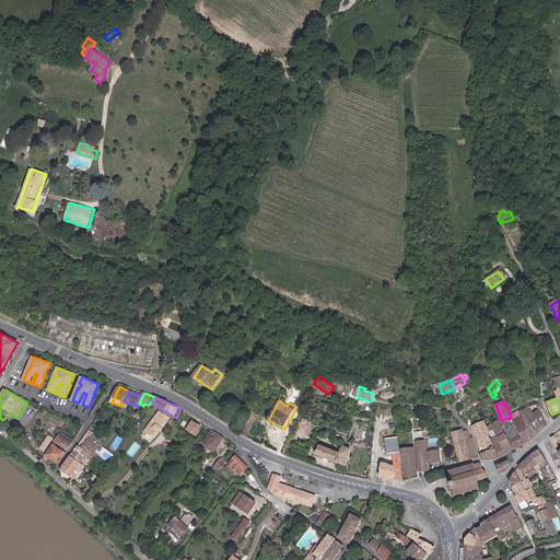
[(533,424),(538,435),(549,424),(540,410),(534,412),(532,407),(520,411),(528,427),(533,424)]
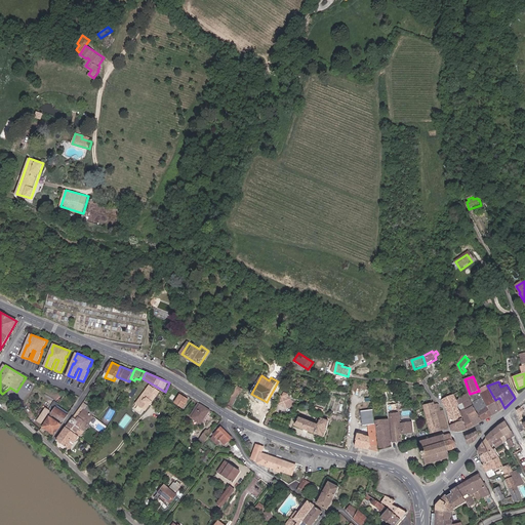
[(150,386),(136,405),(147,411),(160,393),(155,389),(150,386)]
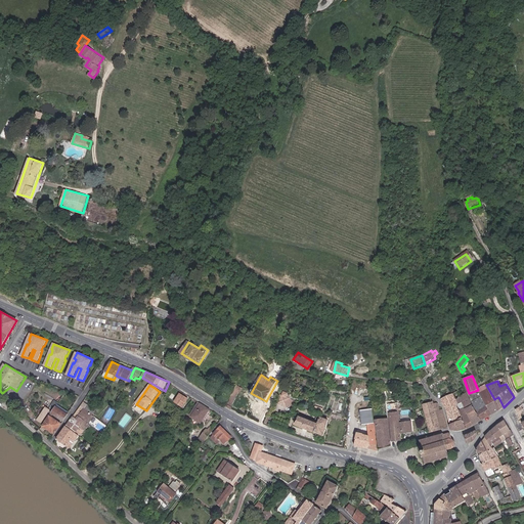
[(494,399),(486,385),(478,390),(469,393),(483,421),(499,410),(494,399)]
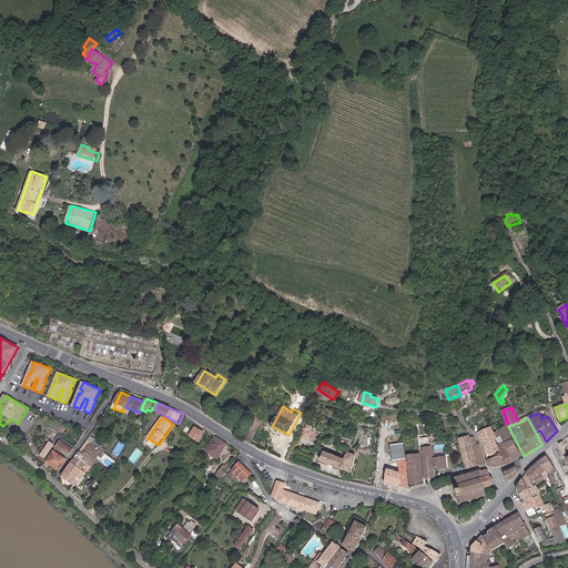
[(256,418),(245,440),(252,443),(263,422),(256,418)]
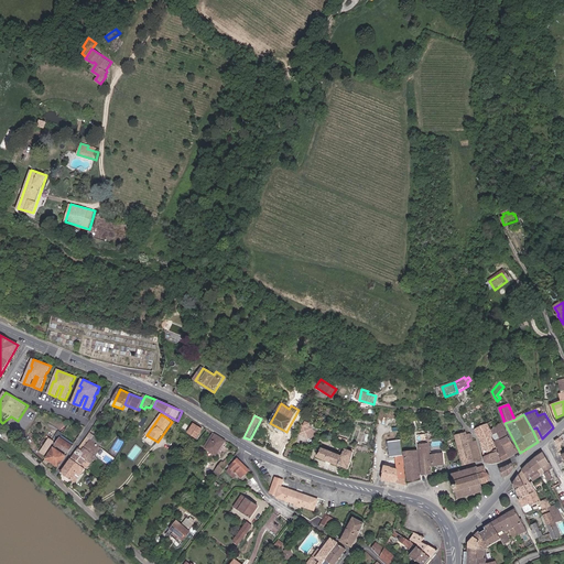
[(491,430),(489,423),(476,430),(481,442),(486,459),(487,463),(492,464),(498,463),(503,462),(491,430)]
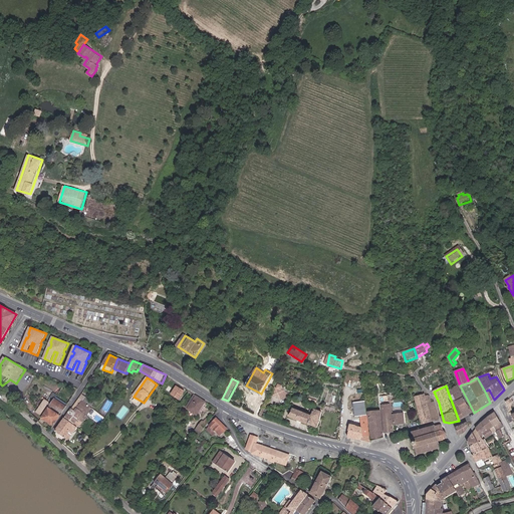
[(460,386),(448,392),(459,421),(474,413),(460,386)]
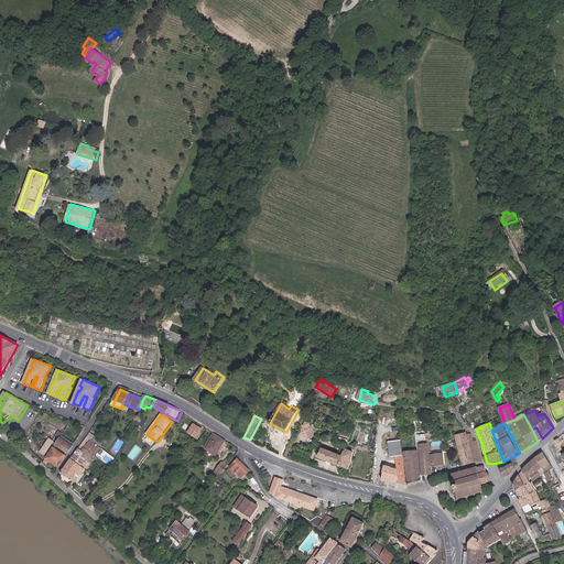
[(204,430),(195,424),(190,433),(199,440),(201,437),(199,436),(204,430)]
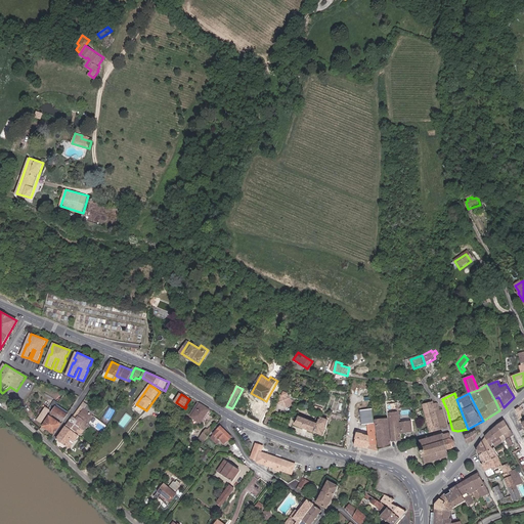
[(294,399),(280,394),(276,403),(285,406),(285,405),(290,407),(294,399)]
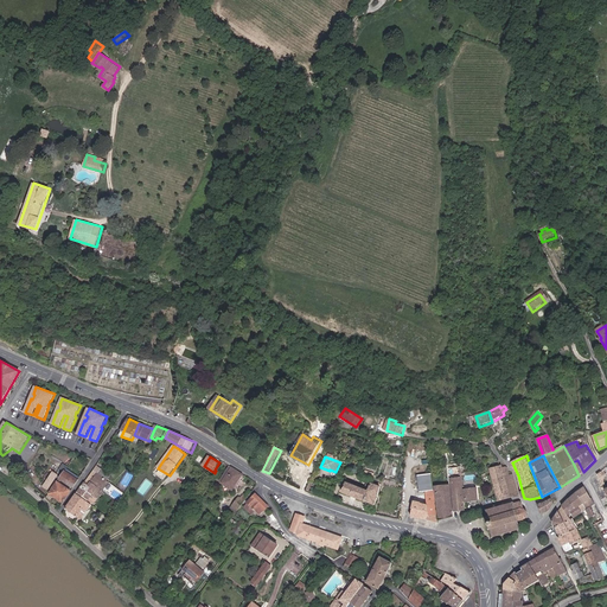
[(579,475),(583,472),(577,460),(573,462),(579,475)]
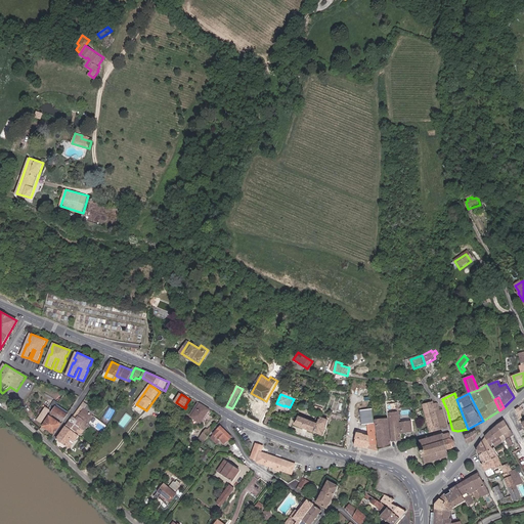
[(67,427),(76,434),(85,422),(88,423),(97,410),(85,401),(67,427)]
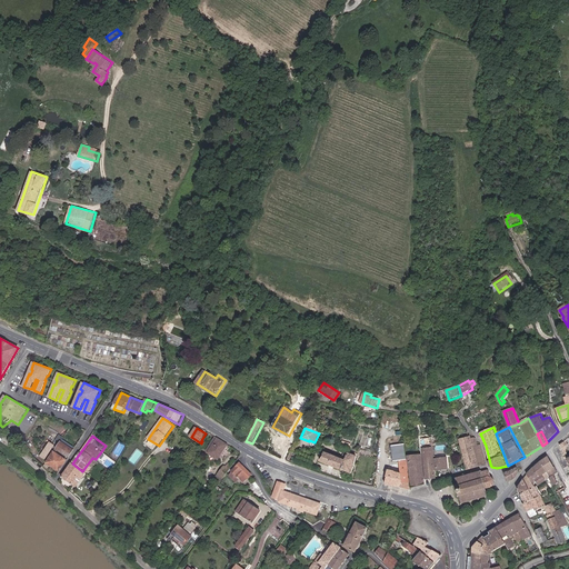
[(471,437),(460,440),(468,466),(469,468),(487,463),(482,445),(478,446),(477,438),(476,438),(472,439),(471,437)]
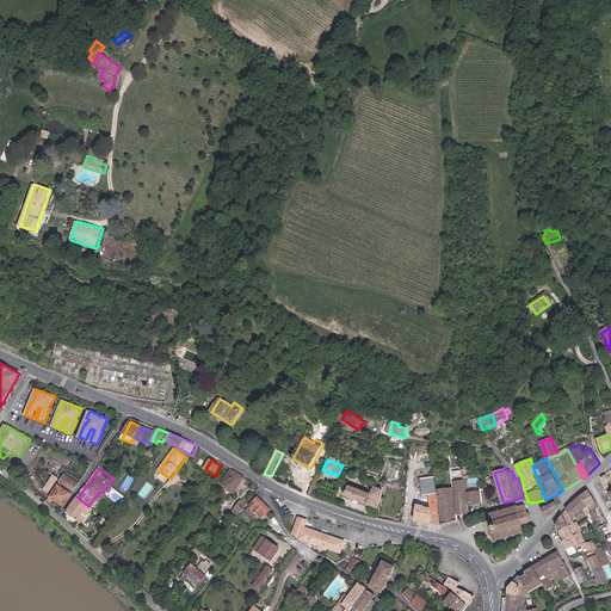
[(245,477),(234,471),(224,487),(235,494),(245,477)]
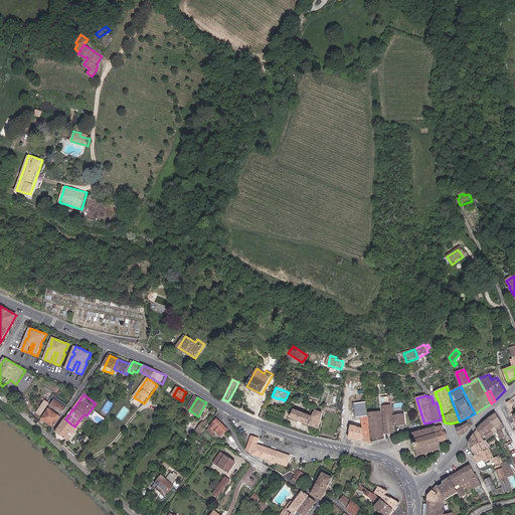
[(63,412),(66,407),(55,399),(50,406),(43,418),(54,425),(61,415),(50,409),(52,406),(63,412)]
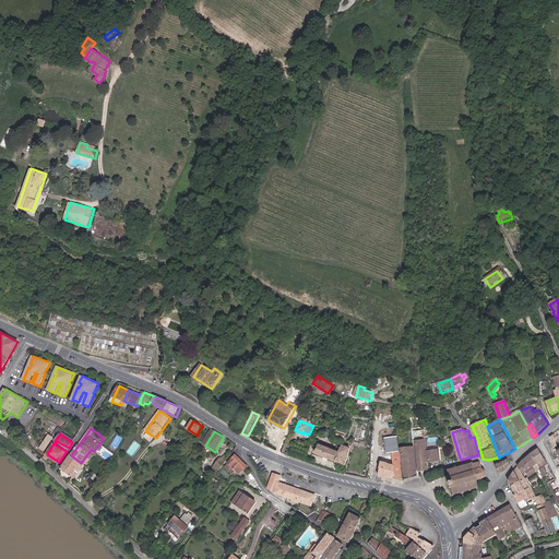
[(45,451),(55,438),(50,435),(42,449),(45,451)]
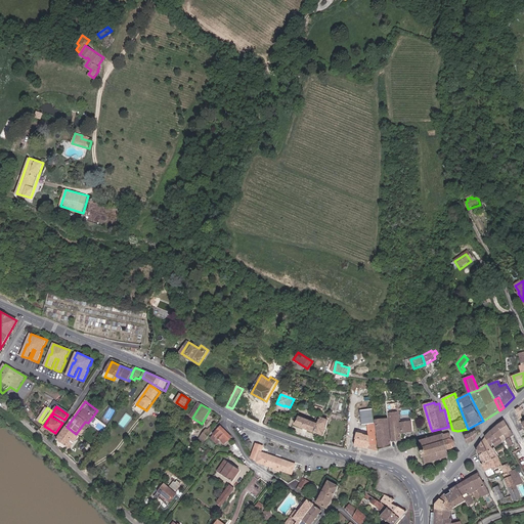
[(376,420),(375,409),(361,409),(362,425),(368,424),(369,436),(357,432),(355,446),(365,448),(369,449),(370,448),(380,450),(376,420)]
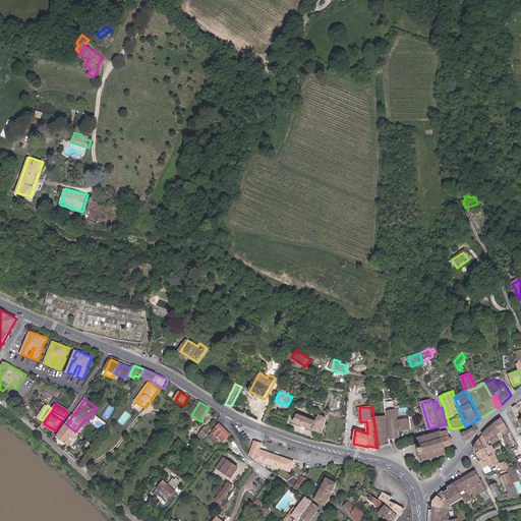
[(388,416),(391,439),(401,438),(400,431),(399,419),(397,408),(387,410),(388,416)]
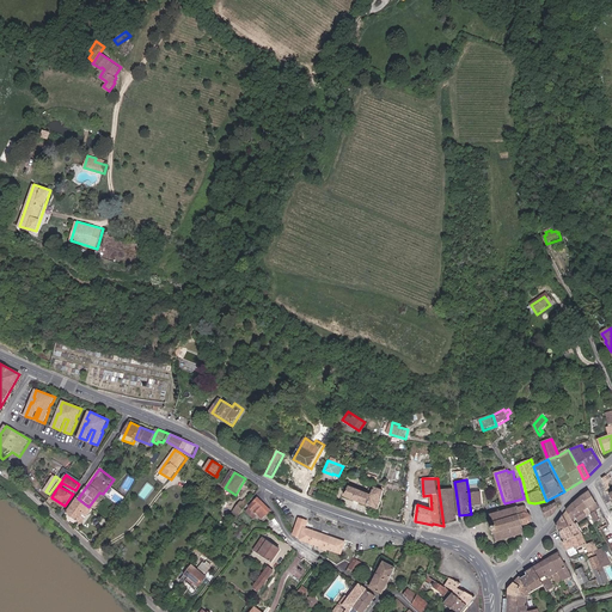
[(312,485),(307,496),(313,500),(318,488),(312,485)]
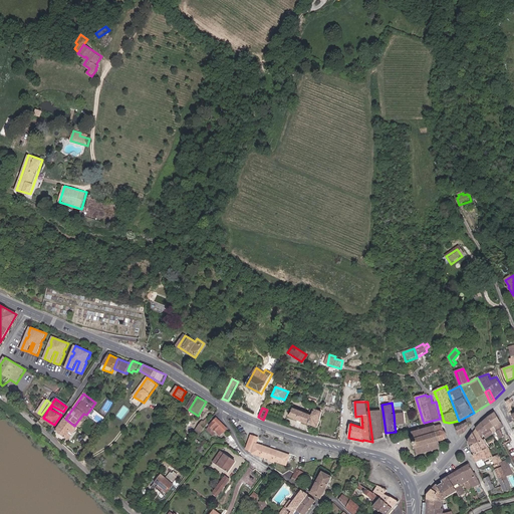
[(291,418),(318,428),(323,413),(315,410),(313,416),(294,410),(291,418)]
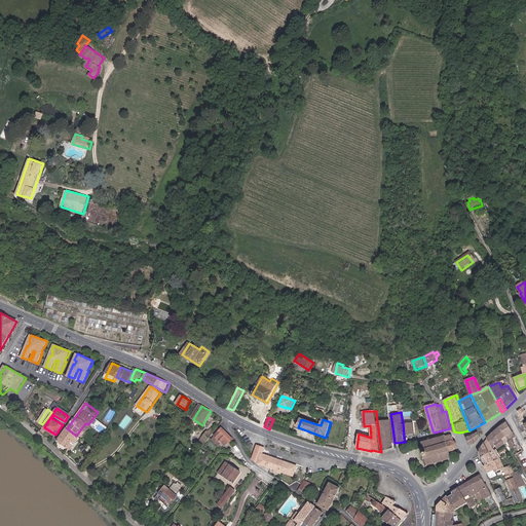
[(395,448),(395,443),(391,420),(377,421),(381,452),(395,448)]
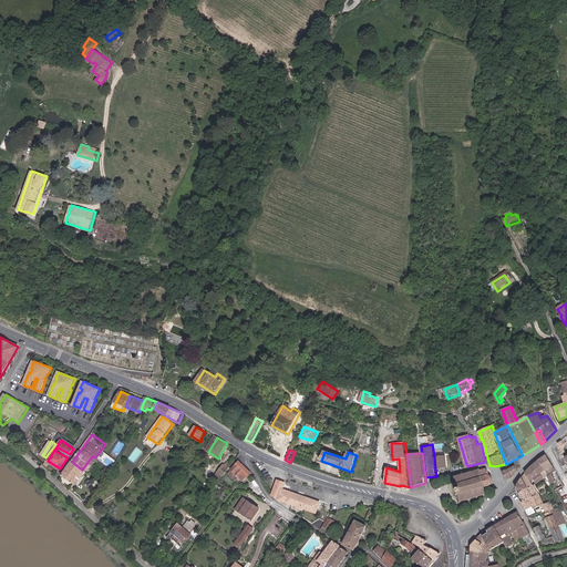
[(435,470),(447,467),(446,455),(434,456),(435,470)]
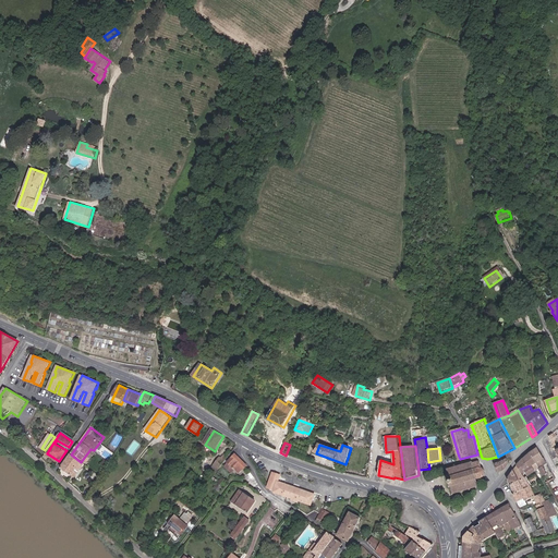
[(534,450),(531,452),(541,469),(545,476),(549,474),(545,466),(548,464),(538,448),(534,450)]
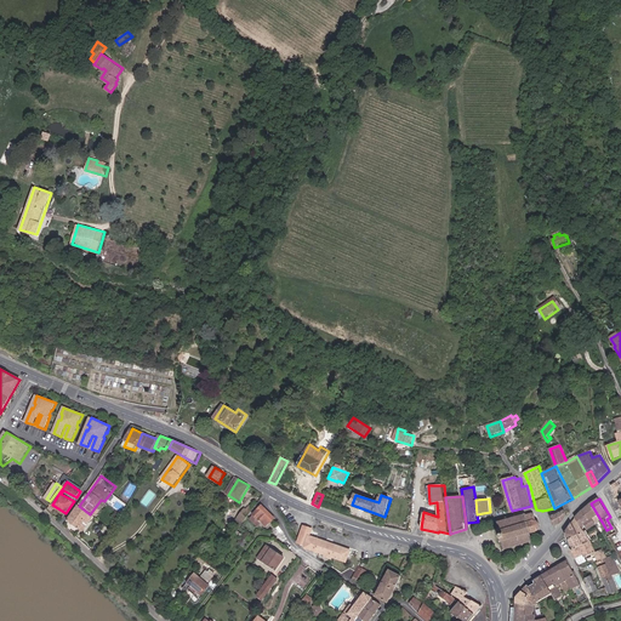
[(594,519),(597,525),(602,522),(591,503),(584,511),(592,522),(594,519)]
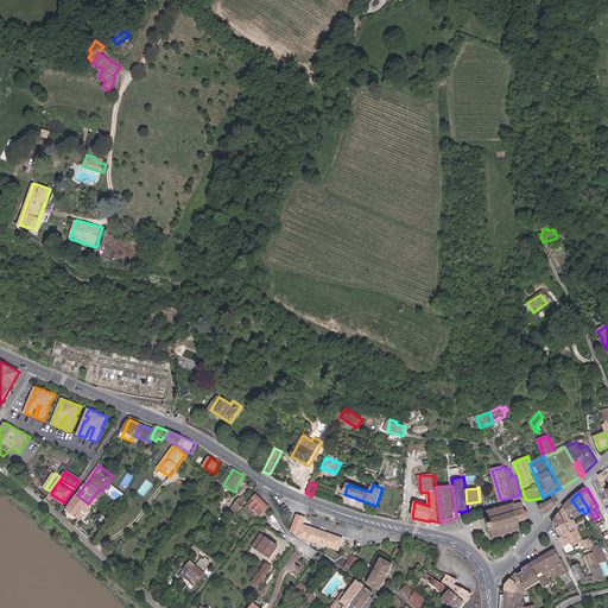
[(93,506),(88,504),(77,495),(67,511),(82,521),(93,506)]
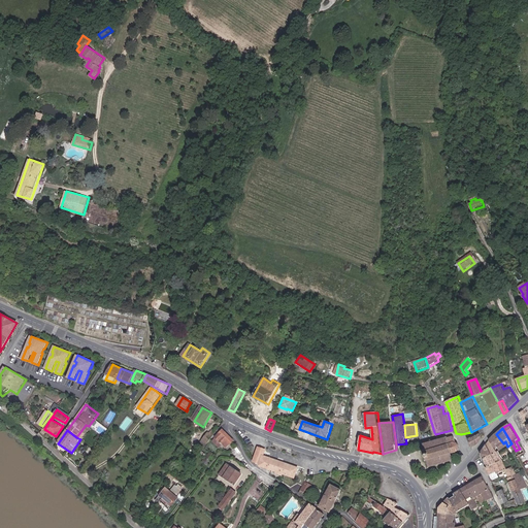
[(228,448),(235,440),(224,430),(220,434),(213,441),(220,448),(224,443),(228,448)]
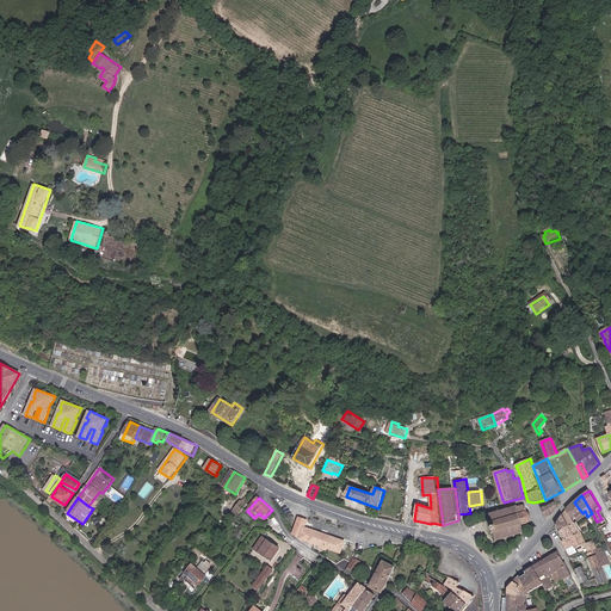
[(234,512),(239,516),(247,504),(242,500),(234,512)]
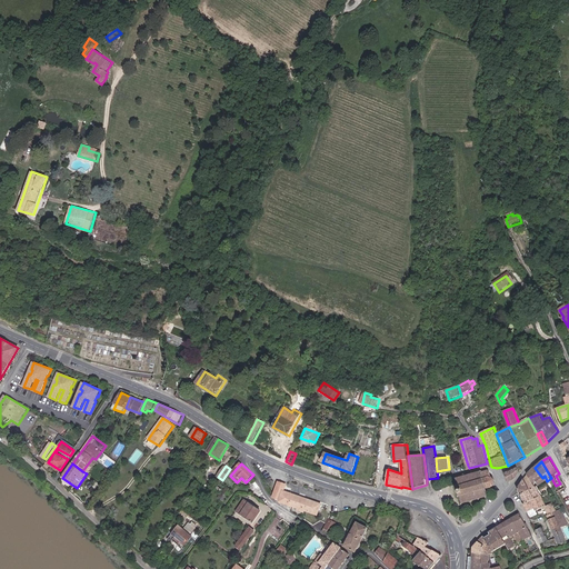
[(521,472),(519,468),(506,473),(510,482),(516,479),(521,472)]
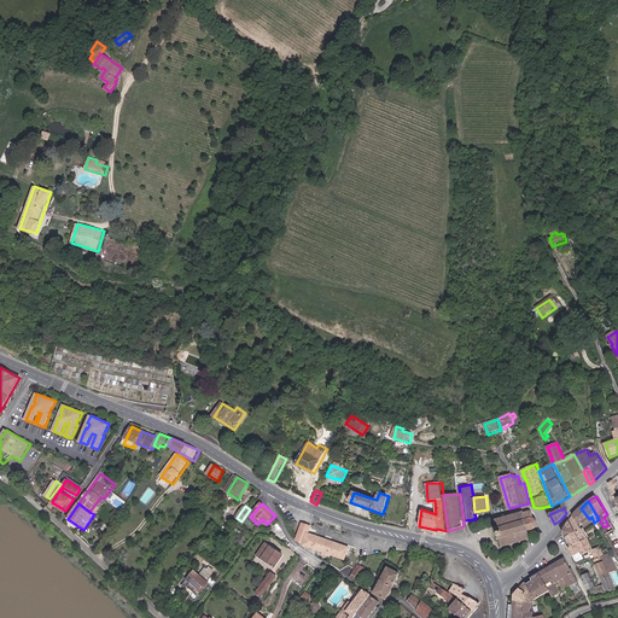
[(589,519),(581,508),(573,516),(579,524),(583,523),(586,528),(594,523),(592,517),(589,519)]
